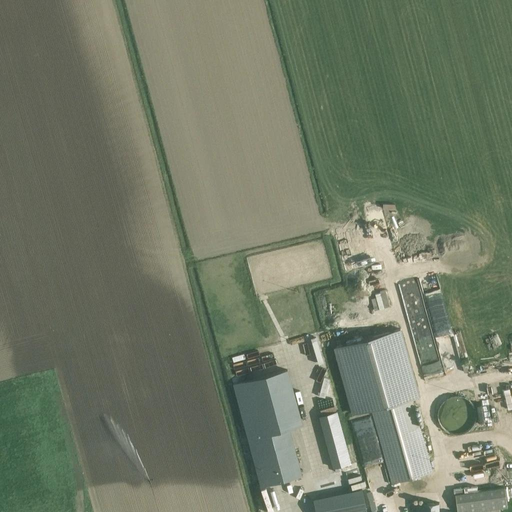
[(419,281),(422,288),(433,284),(431,277),(419,281)]
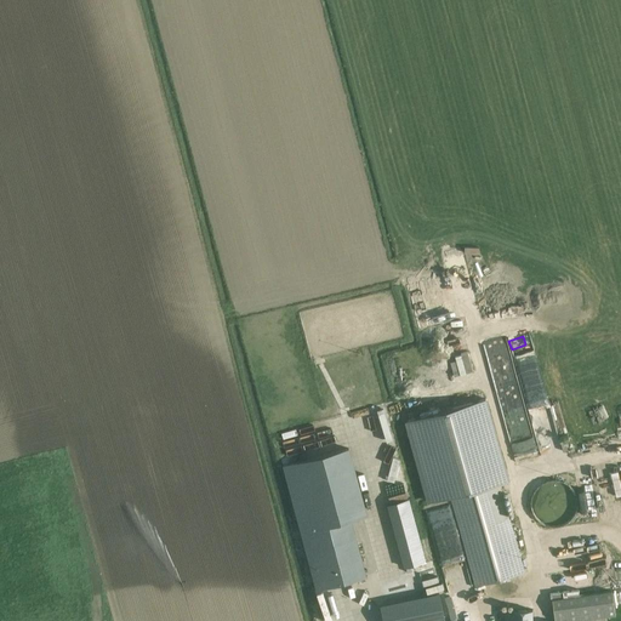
[(465,372),(472,370),(468,351),(460,352),(462,362),(449,364),(453,379),(465,375),(465,372)]
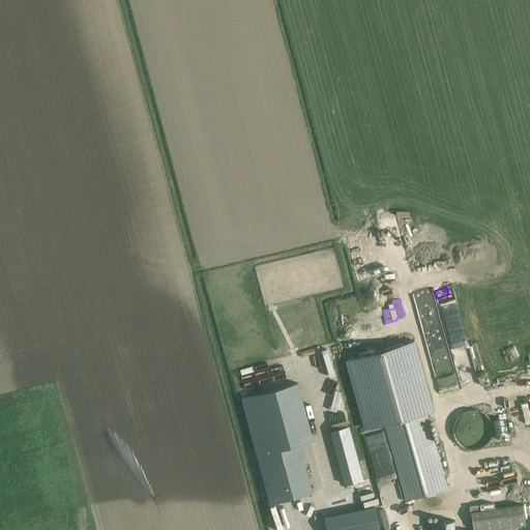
[(461,391),(448,339),(431,343),(430,335),(427,335),(440,395),(461,391)]
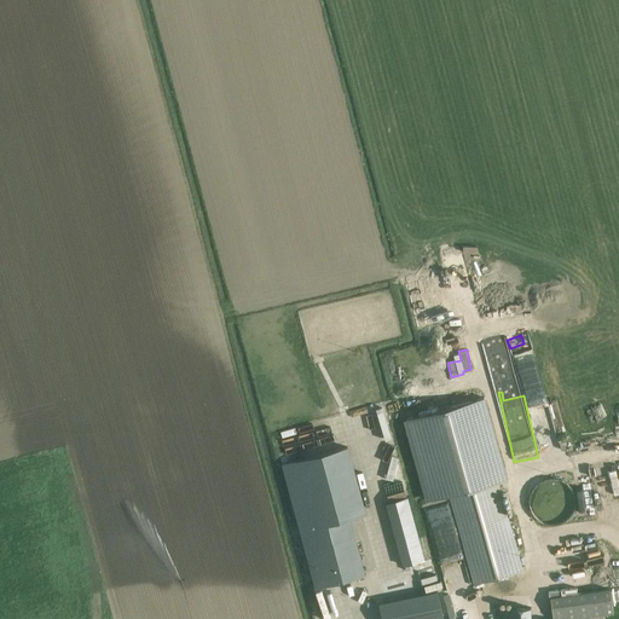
[(485,397),(404,420),(428,501),(449,495),(498,481),(508,479),(485,397)]
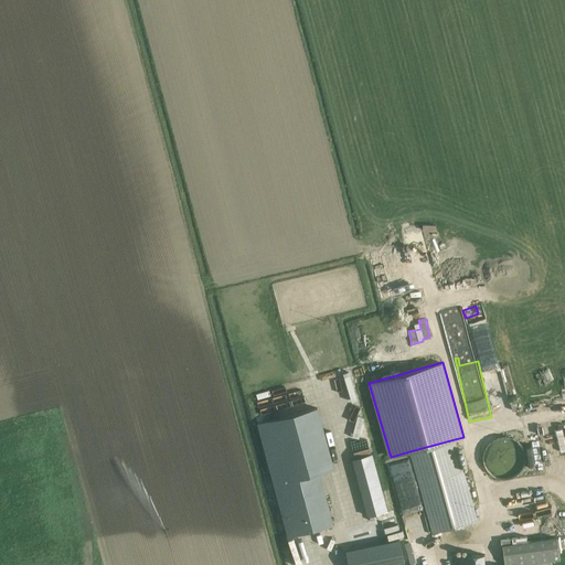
[(350,415),(356,401),(350,397),(343,412),(350,415)]
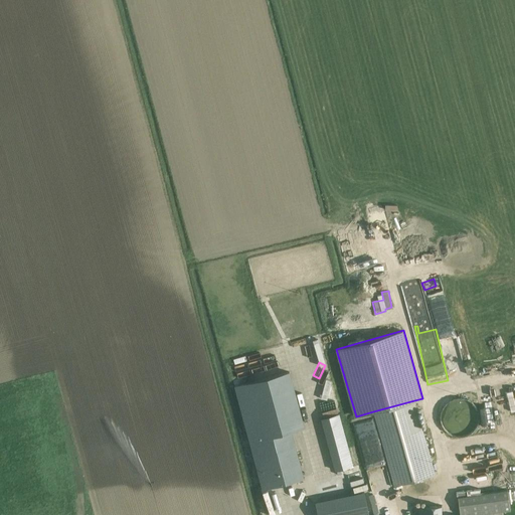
[(329,398),(337,385),(327,379),(334,369),(329,366),(321,378),(325,381),(315,395),(321,399),(324,394),(329,398)]
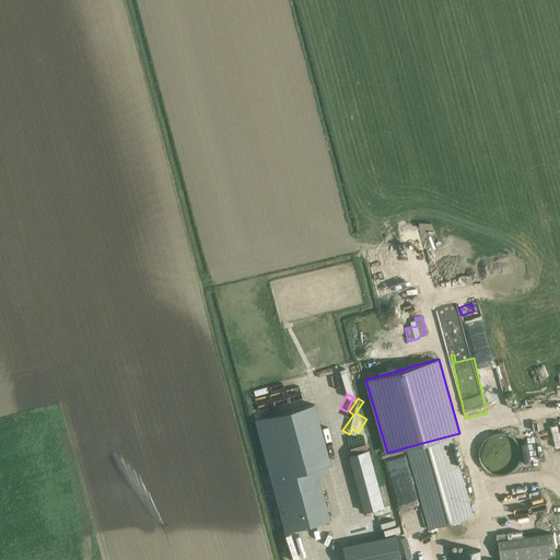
[(255,420),(286,534),(330,521),(317,470),(331,465),(315,405),(255,420)]
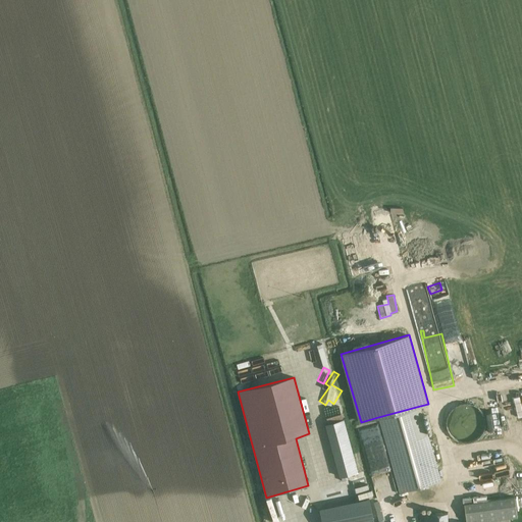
[(447,418),(446,423),(447,429),(449,434),(453,438),(458,441),(463,444),(469,444),(474,441),(479,438),(483,434),(485,429),(486,423),(485,418),(483,413),(479,408),(474,405),(469,404),(463,404),(458,405),(453,408),(449,413),(447,418)]
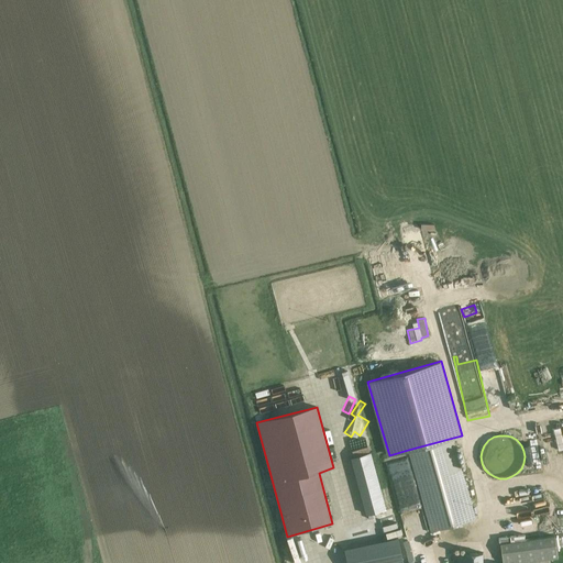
[(453,438),(408,450),(431,532),(476,519),(473,508),(468,494),(459,457),(453,438)]
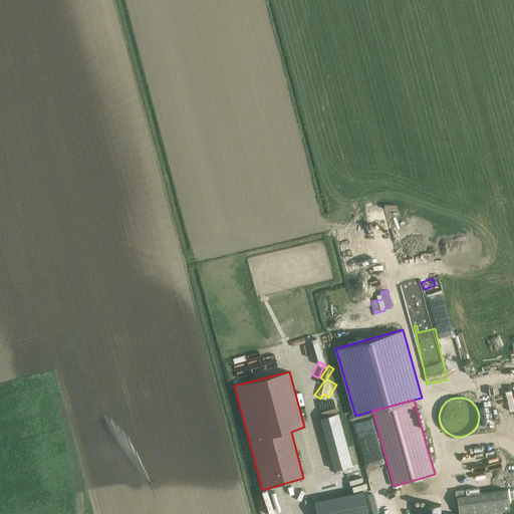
[(320,418),(335,471),(336,474),(344,472),(343,468),(352,465),(338,413),(320,418)]
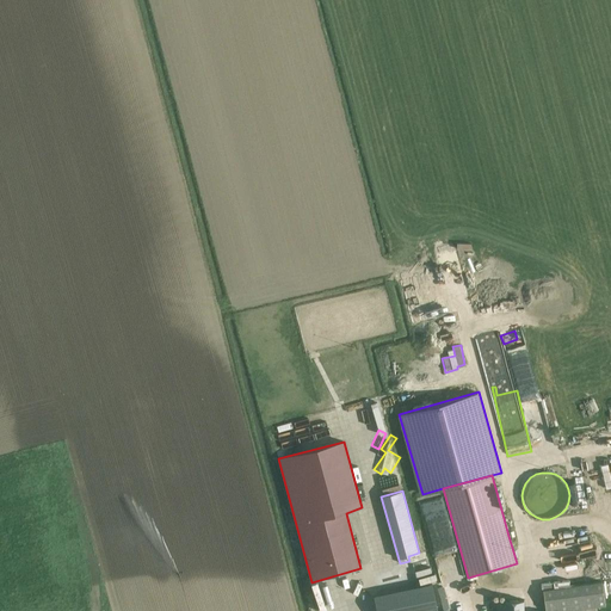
[(543,590),(545,610),(569,610),(574,610),(596,610),(596,608),(606,606),(602,581),(543,590)]
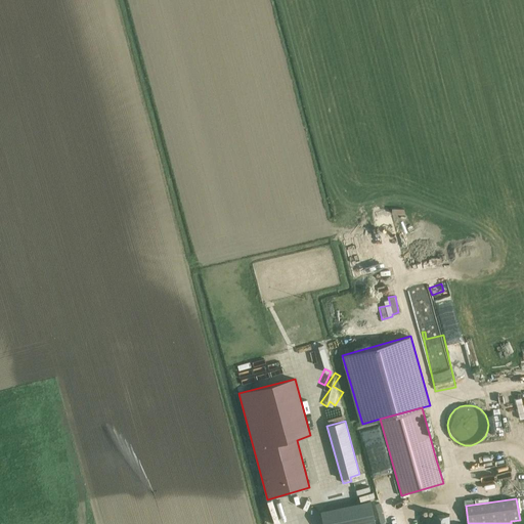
[(375,523),(370,500),(321,511),(323,523),(375,523)]
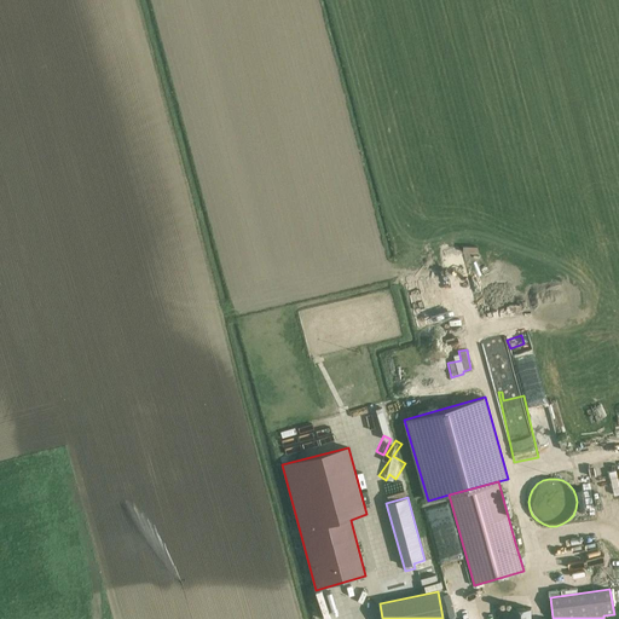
[(530,618),(531,608),(503,608),(502,618),(530,618)]
